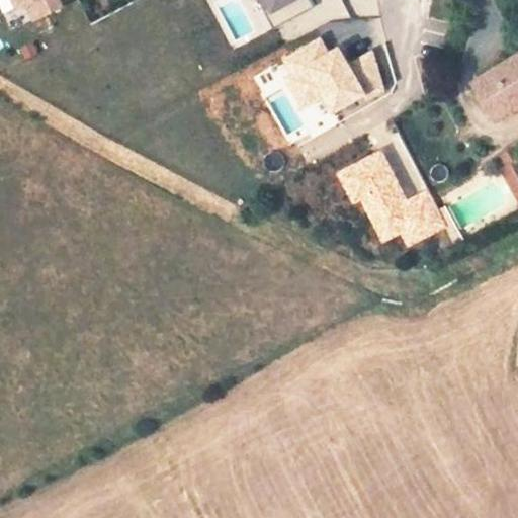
[(57,0),(0,0),(0,15),(1,18),(24,10),(27,19),(60,9),(57,0)]
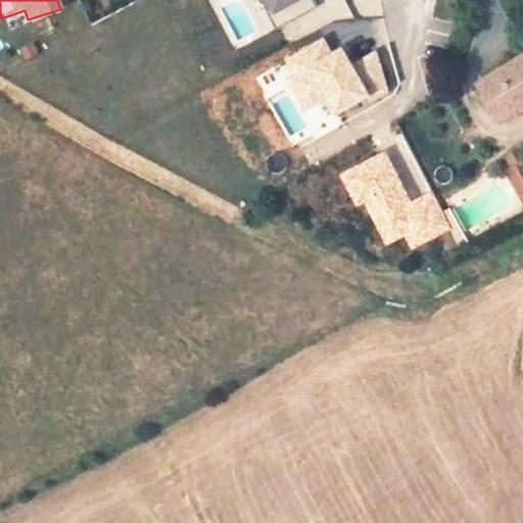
[(249,0),(254,10),(258,8),(268,30),(316,7),(313,0),(249,0)]
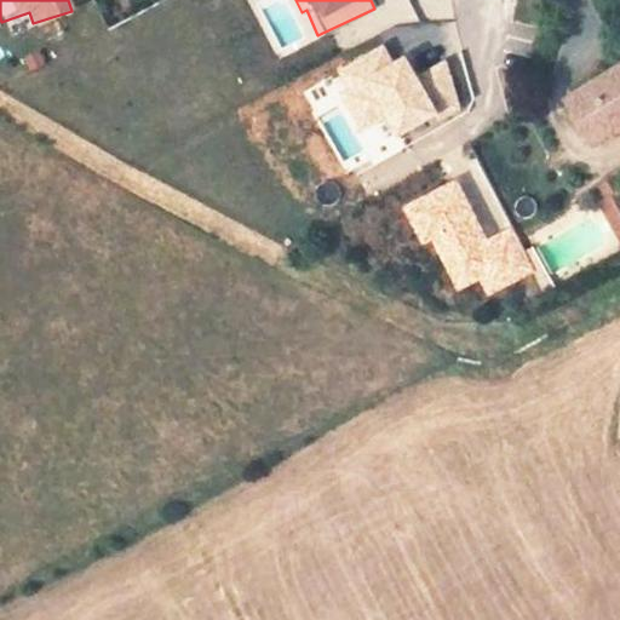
[(463,104),(442,59),(413,73),(403,53),(389,61),(382,45),(329,69),(357,131),(384,119),(392,136),(463,104)]
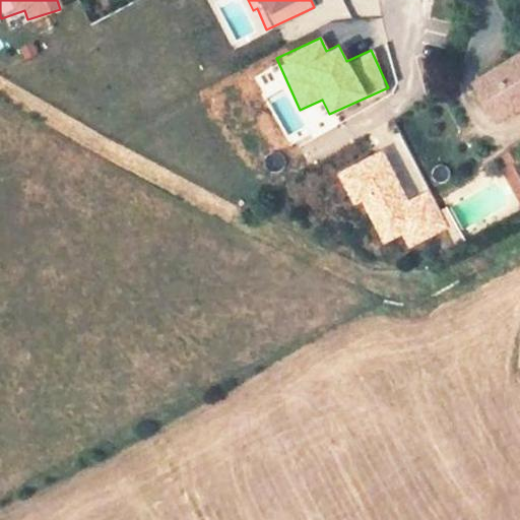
[(519,115),(519,54),(482,79),(508,123),(519,115)]
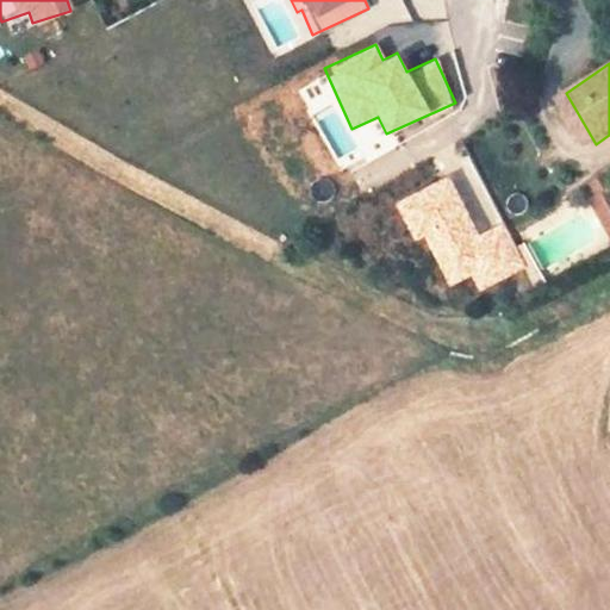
[(548,279),(555,274),(534,240),(527,243),(548,279)]
